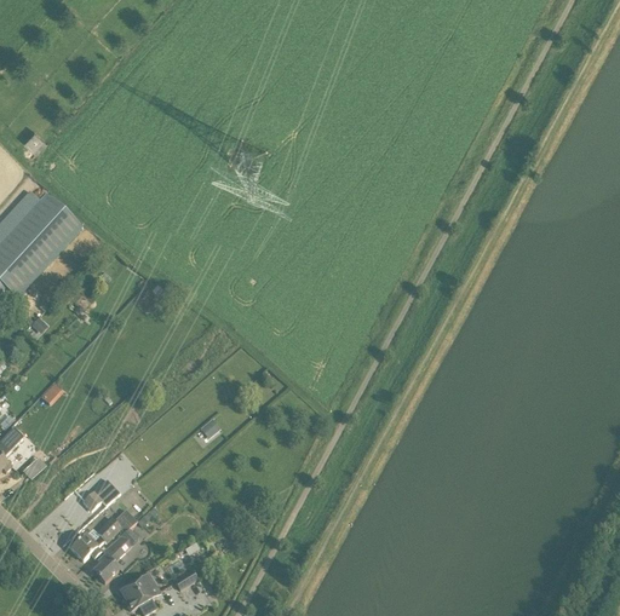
[(35,128),(24,140),(38,153),(49,140),(35,128)]
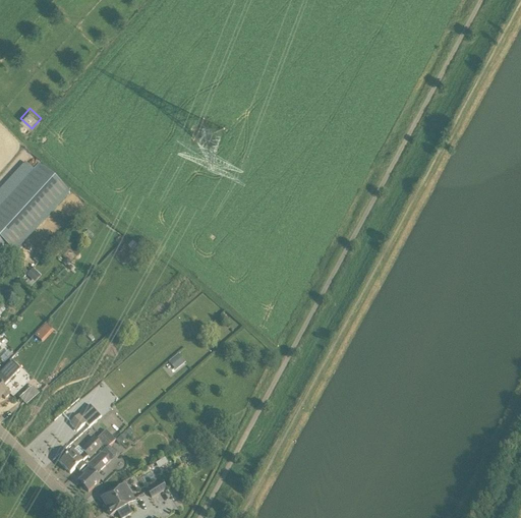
[(0,237),(4,241),(14,250),(70,190),(40,162),(35,168),(25,160),(0,186),(0,237)]
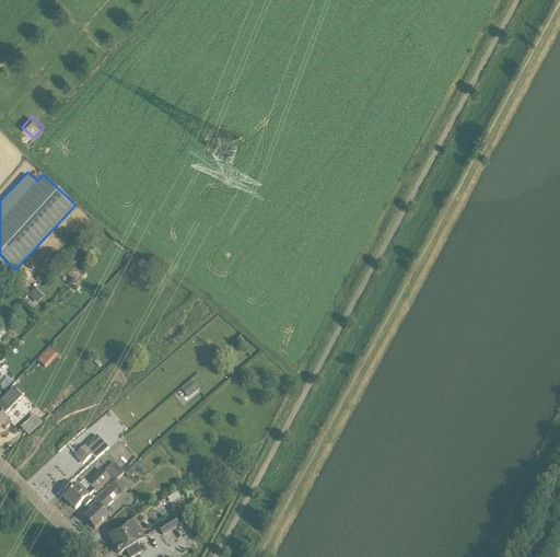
[(0,282),(0,291),(2,293),(10,285),(3,279),(0,282)]
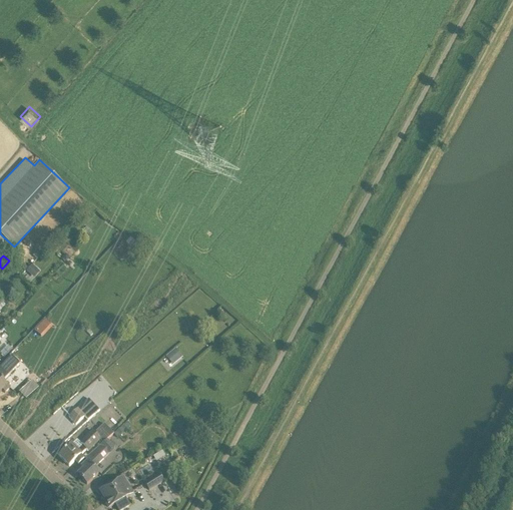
[(26,269),(32,274),(38,268),(32,262),(26,269)]
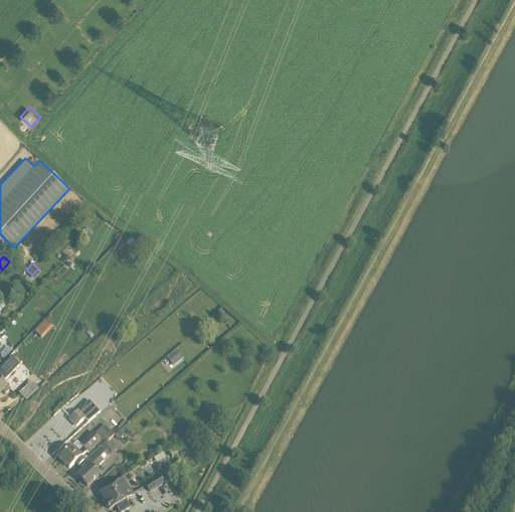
[(183,356),(177,348),(169,354),(176,362),(183,356)]
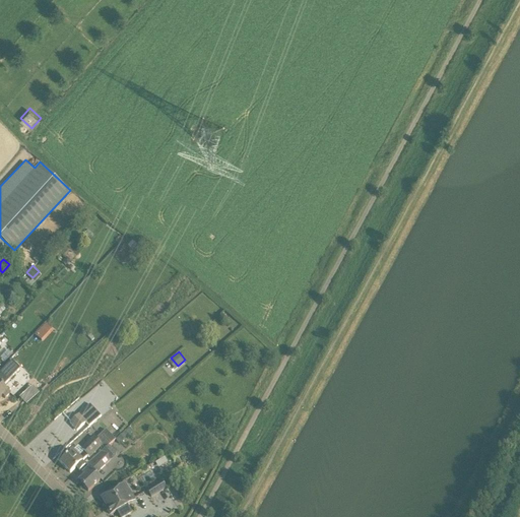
[(15,369),(7,362),(0,369),(0,395),(2,394),(4,396),(10,390),(2,382),(15,369)]
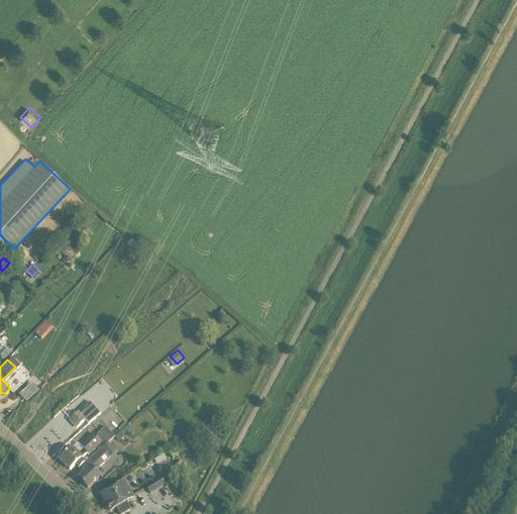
[(125,384),(134,376),(130,370),(120,378),(125,384)]
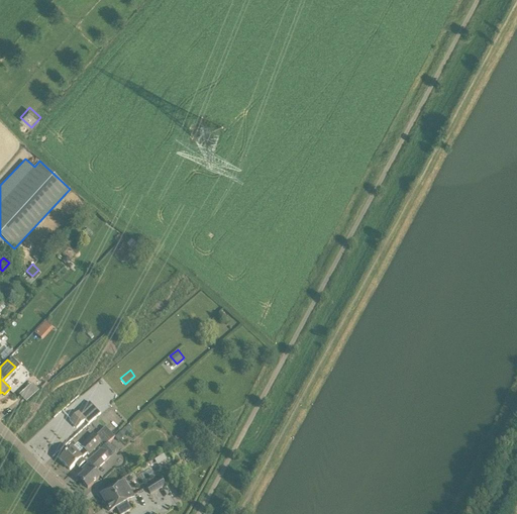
[(32,382),(19,393),(26,400),(38,388),(32,382)]
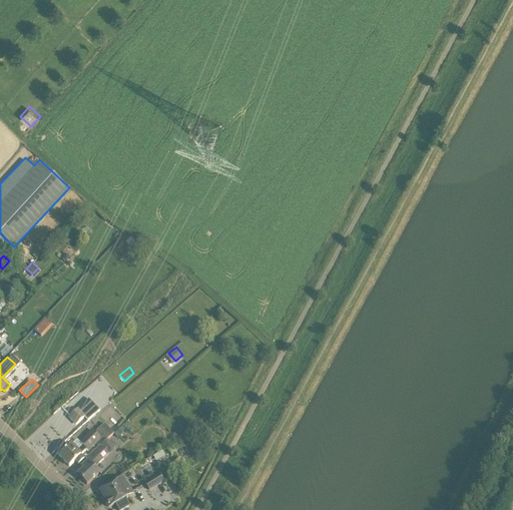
[(88,417),(96,409),(98,407),(89,396),(77,407),(77,406),(68,415),(75,423),(85,414),(88,417)]
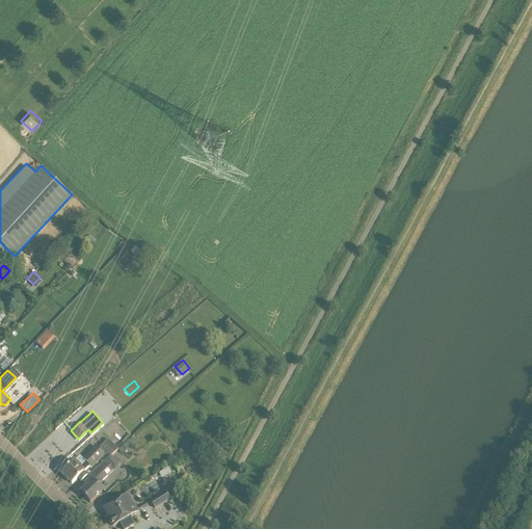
[(104,453),(107,456),(110,453),(110,454),(117,447),(108,437),(98,446),(96,444),(82,456),(89,465),(90,466),(104,453)]
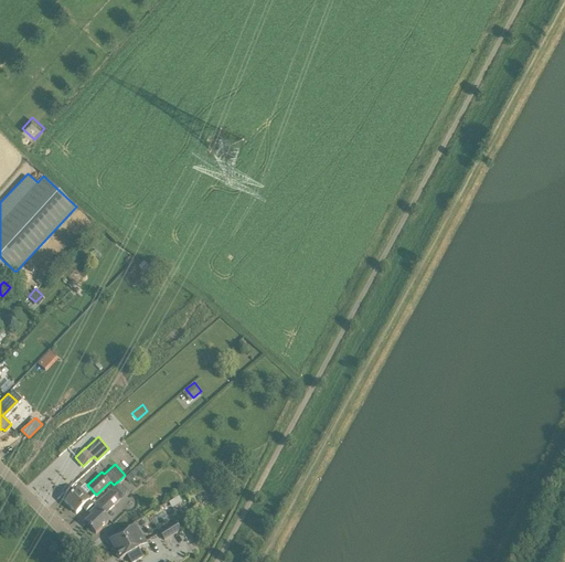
[(199,469),(191,476),(196,481),(204,476),(199,469)]
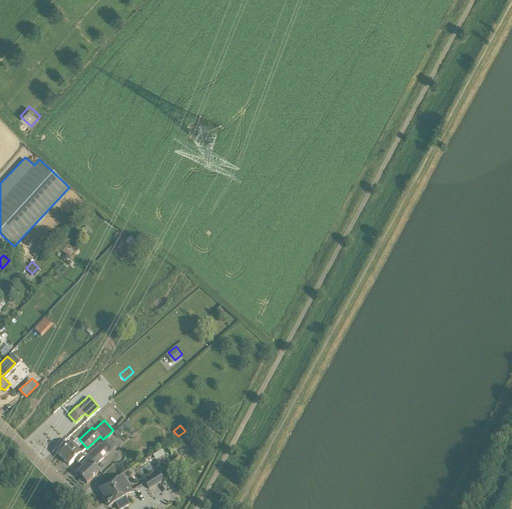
[(114,444),(106,437),(106,436),(103,439),(85,456),(87,458),(82,464),(84,465),(77,472),(86,481),(98,469),(93,463),(98,458),(99,459),(114,444)]
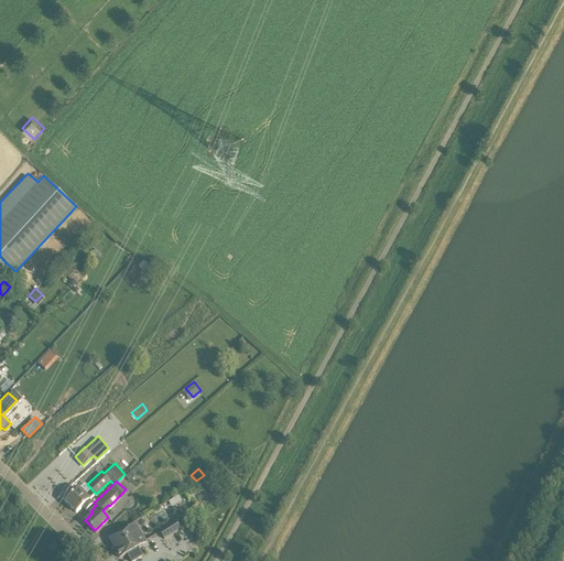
[(76,510),(82,505),(86,508),(93,502),(89,498),(95,493),(87,484),(85,482),(79,487),(78,486),(65,499),(76,510)]
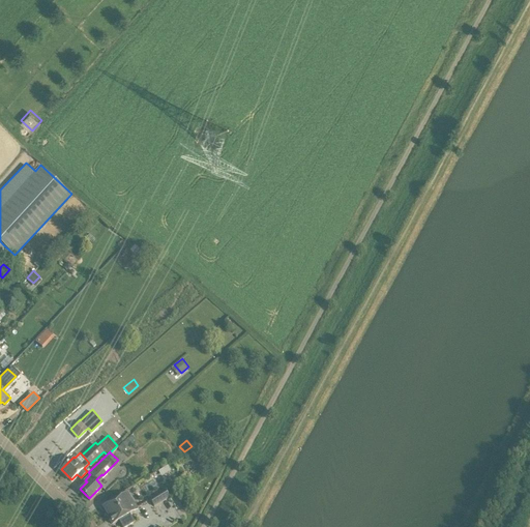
[(150,497),(150,498),(154,504),(170,496),(165,488),(150,497)]
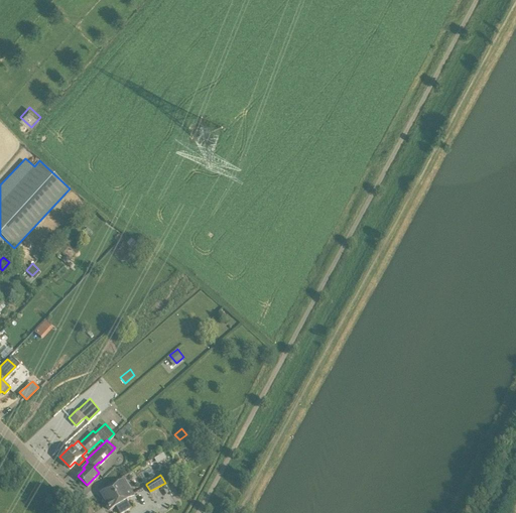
[(107,503),(109,507),(110,508),(116,505),(120,512),(121,512),(130,507),(131,506),(126,499),(132,495),(123,480),(102,492),(104,495),(103,495),(102,498),(103,500),(106,500),(107,500),(108,502),(107,503)]
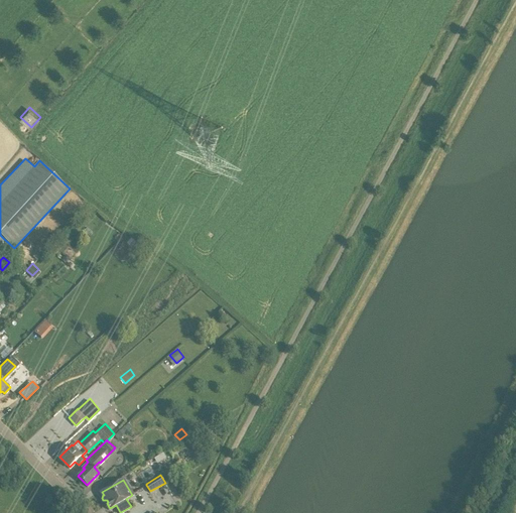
All buildings are outlined.
